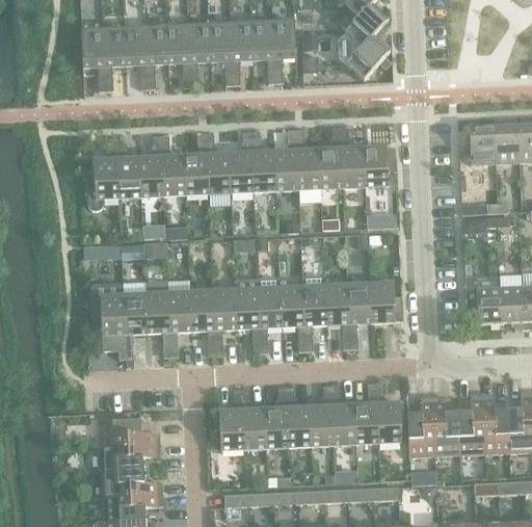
[(315,0),(300,1),(300,9),(315,8),(315,0)]
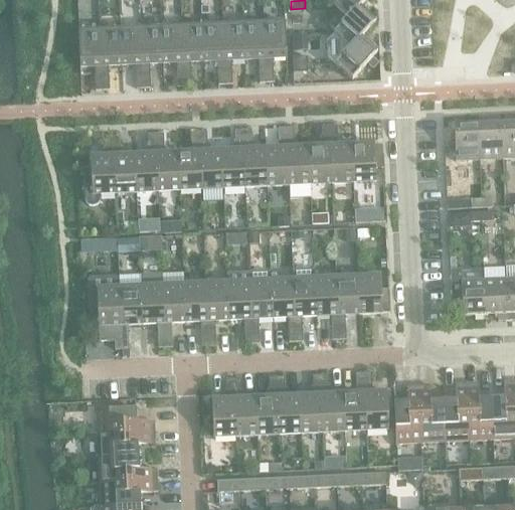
[(332,0),(348,15),(349,15),(360,3),(363,0),(332,0)]
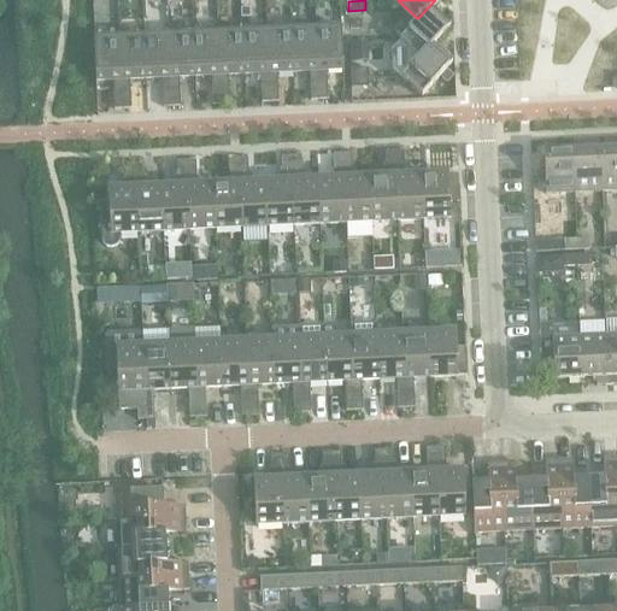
[(393,66),(401,74),(419,54),(419,56),(433,40),(434,41),(451,22),(432,4),(418,18),(417,18),(391,47),(393,66)]
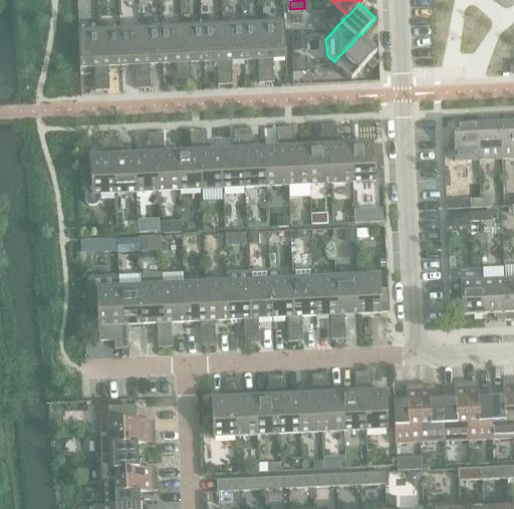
[(263,20),(266,79),(273,79),(272,55),(286,54),(285,19),(263,20)]
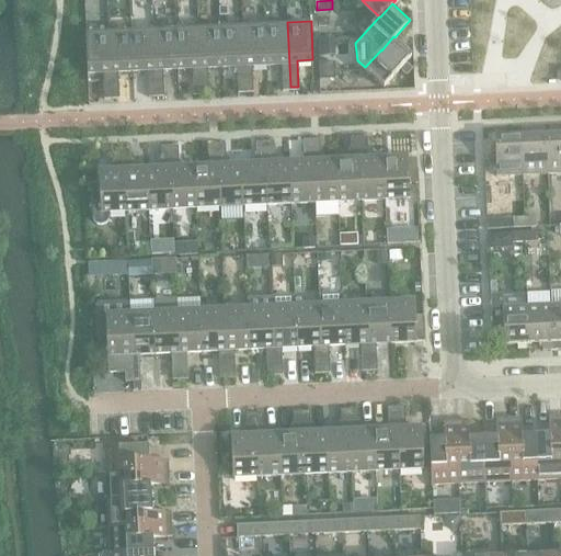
[(290,87),(287,22),(265,23),(267,61),(282,61),(283,88),(290,87)]
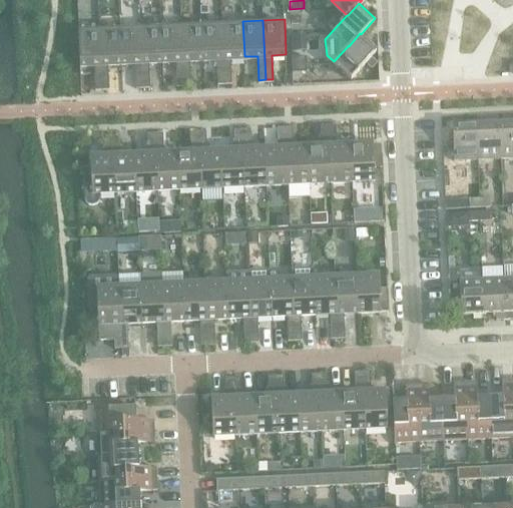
[(244,56),(242,21),(222,22),(224,81),(231,81),(230,57),(244,56)]
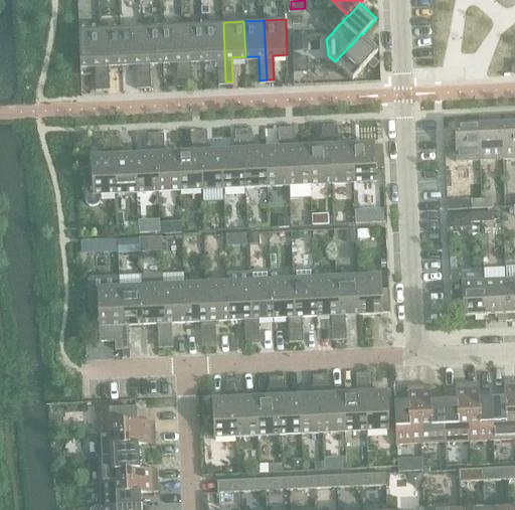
[(223,22),(202,23),(204,58),(217,57),(218,81),(225,81),(223,22)]
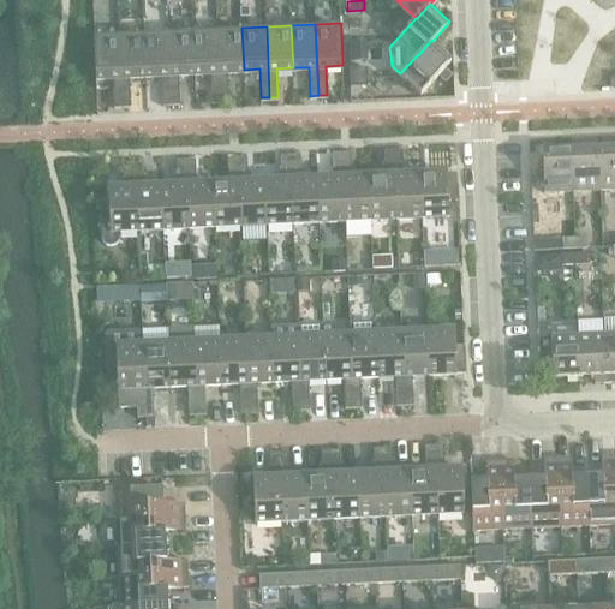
[(192,29),(195,72),(210,71),(213,100),(221,100),(218,28),(192,29)]
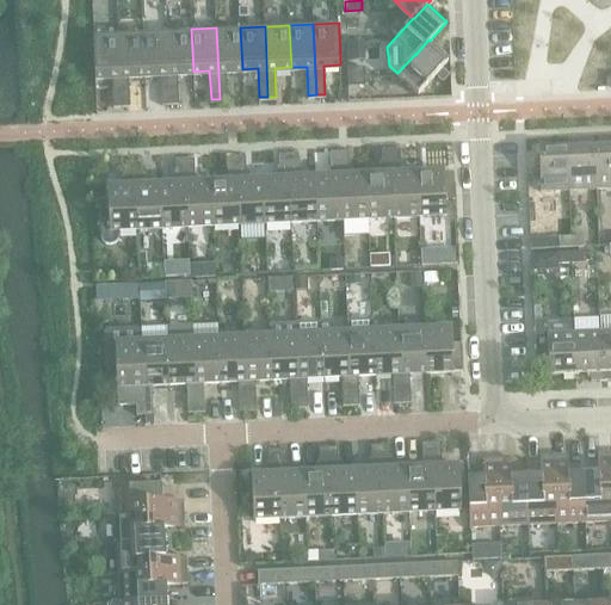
[(216,28),(220,99),(228,99),(227,71),(242,69),(240,28),(216,28)]
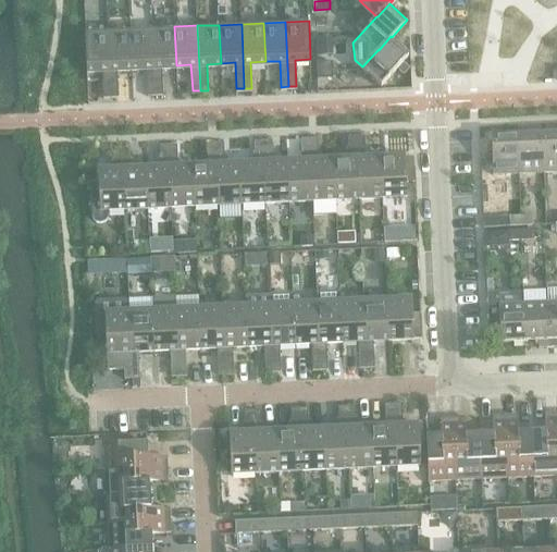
[(176,65),(174,26),(152,27),(156,93),(163,93),(162,66),(176,65)]
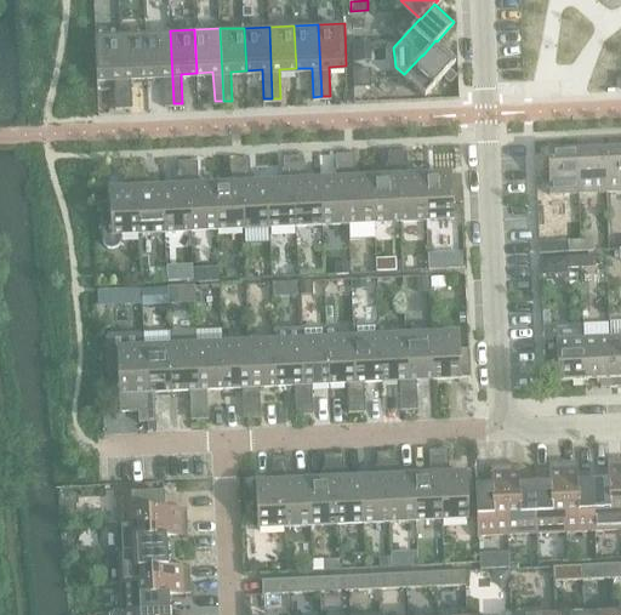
[(174,103),(170,30),(146,32),(147,75),(164,74),(165,103),(174,103)]
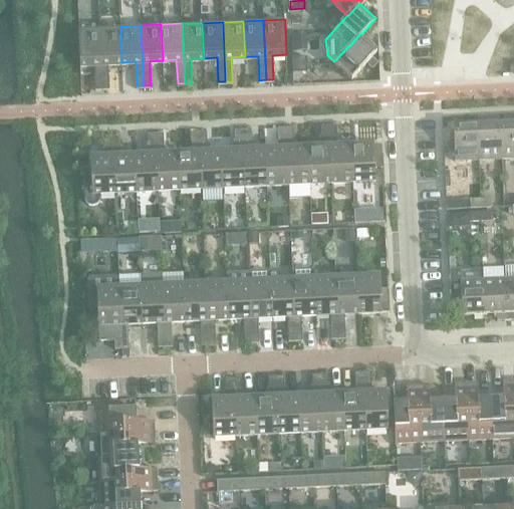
[(120,26),(99,27),(102,87),(109,86),(108,62),(121,62),(120,26)]
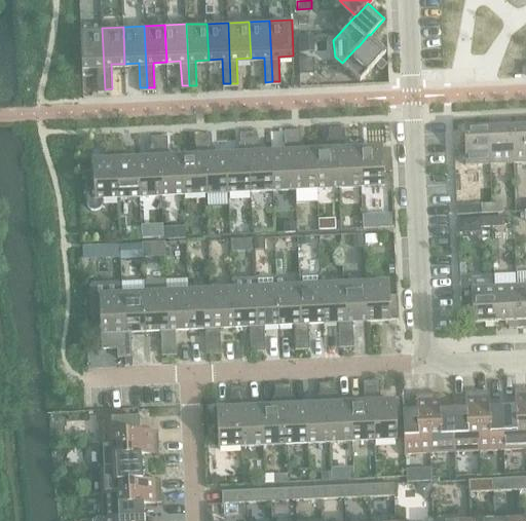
[(105,89),(102,28),(80,29),(82,66),(97,65),(98,89),(105,89)]
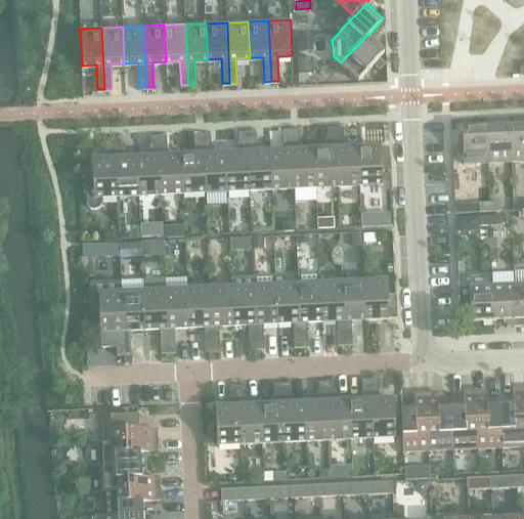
[(300,47),(313,46),(312,32),(300,32),(300,47)]
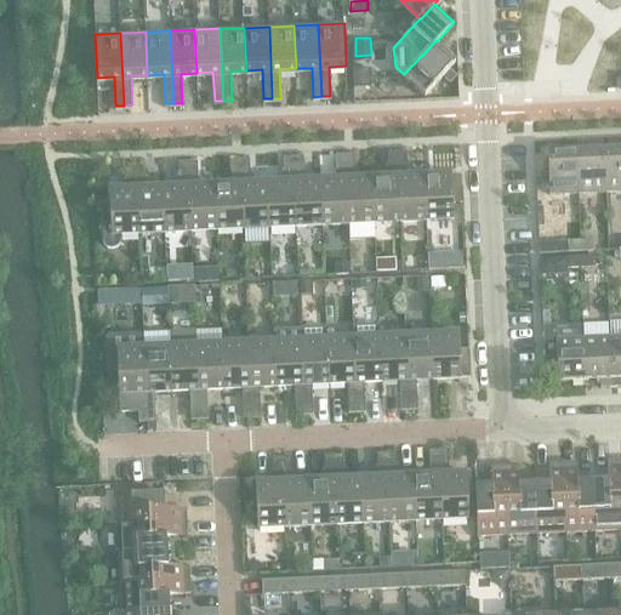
[(422,55),(404,74),(425,94),(456,60),(437,41),(436,40),(422,56),(422,55)]
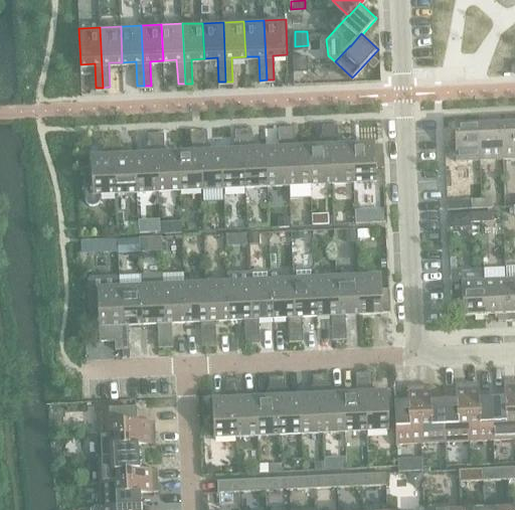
[(293,54),(294,62),(308,61),(308,53),(293,54)]
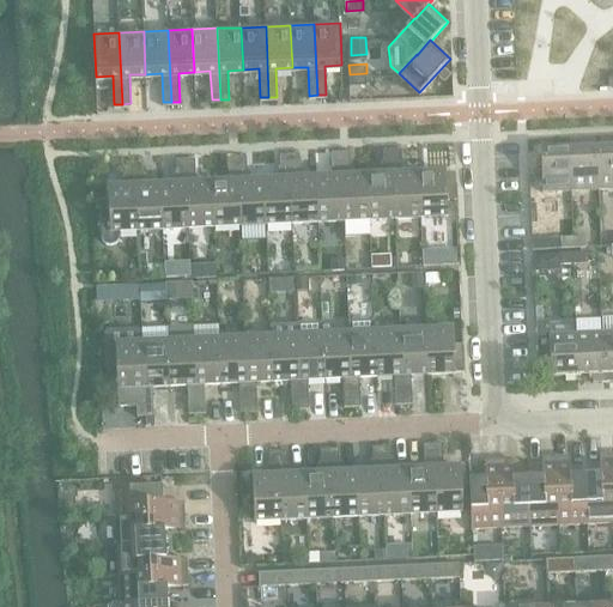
[(366,73),(350,74),(350,84),(366,83),(366,73)]
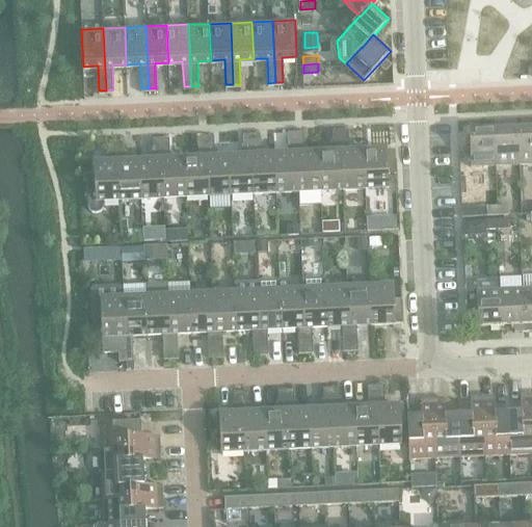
[(531,124),(517,126),(520,161),(531,160),(531,124)]
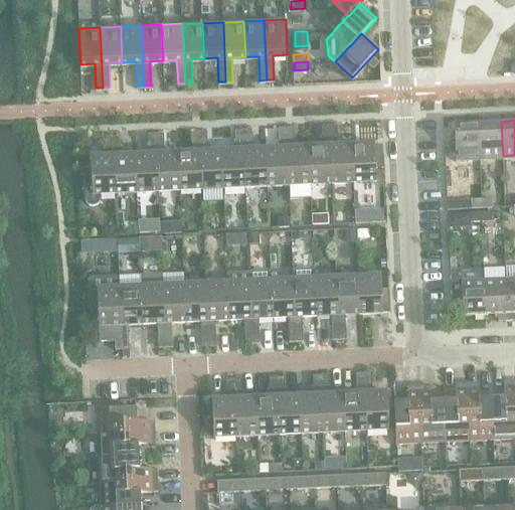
[(478,123),(480,157),(503,156),(501,122),(478,123)]
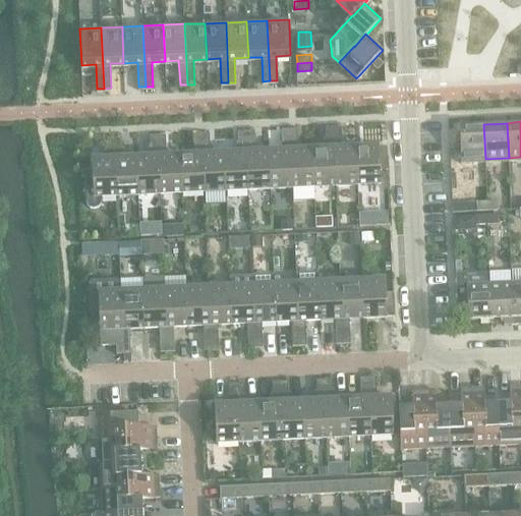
[(326,125),(326,139),(334,139),(333,124),(326,125)]
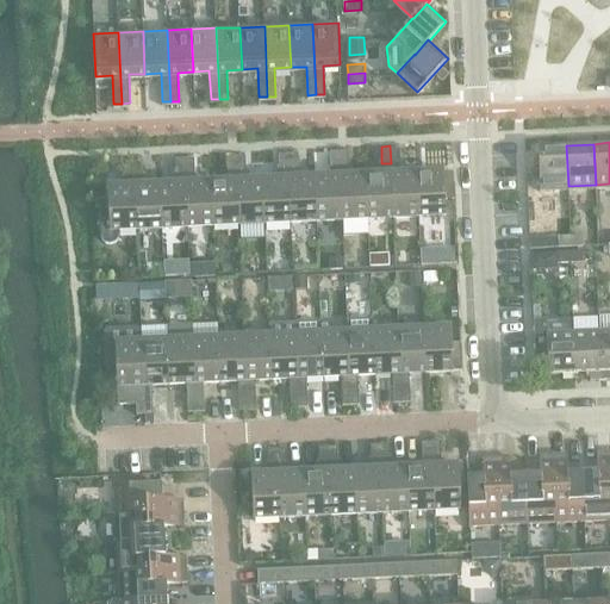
[(390,145),(391,163),(400,162),(399,145),(390,145)]
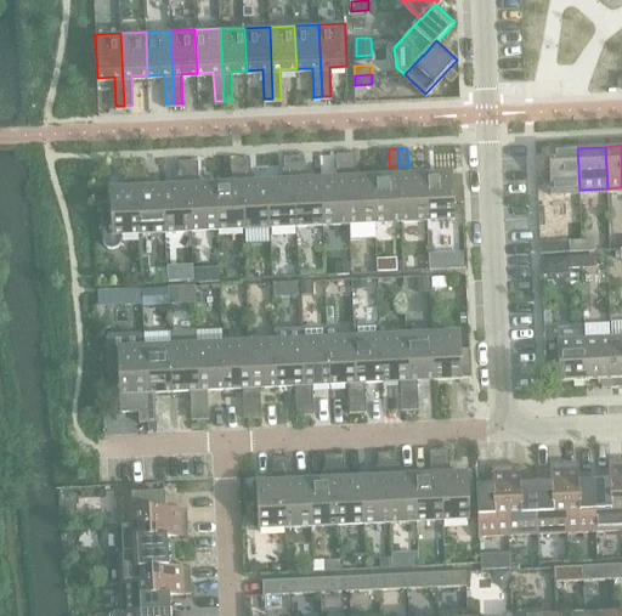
[(580,190),(577,148),(548,150),(550,192),(580,190)]
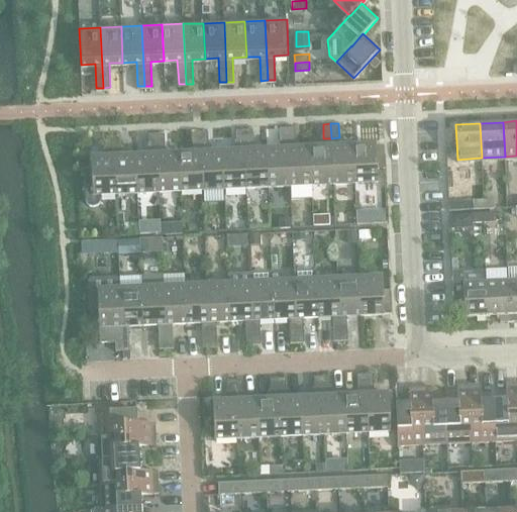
[(288,140),(287,125),(280,126),(280,140),(288,140)]
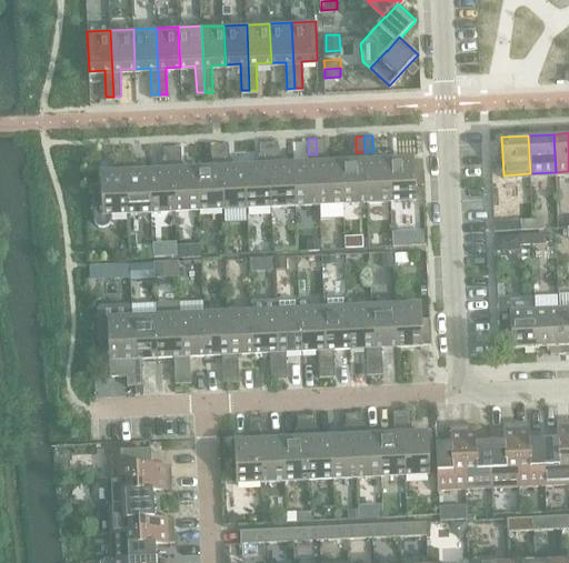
[(316,138),(317,154),(326,153),(325,138),(316,138)]
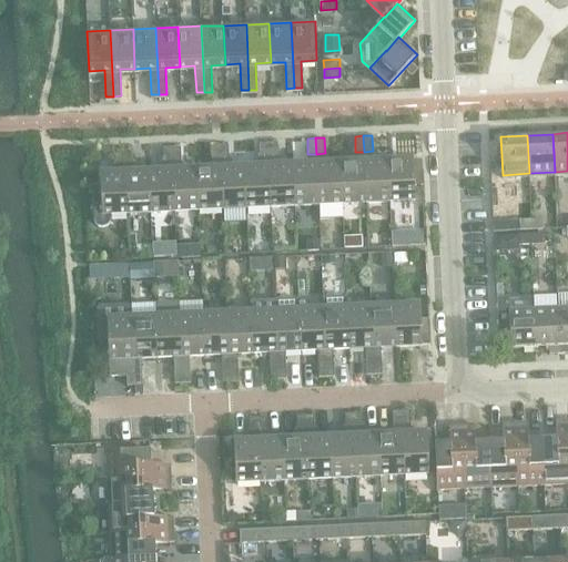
[(260,156),(269,156),(267,140),(260,141),(260,156)]
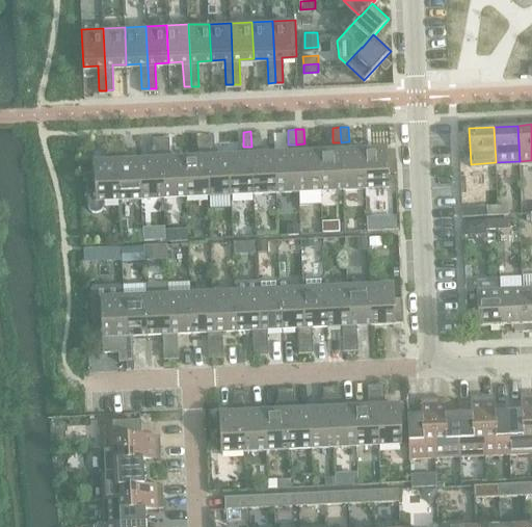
[(259,131),(250,131),(251,147),(260,146),(259,131)]
